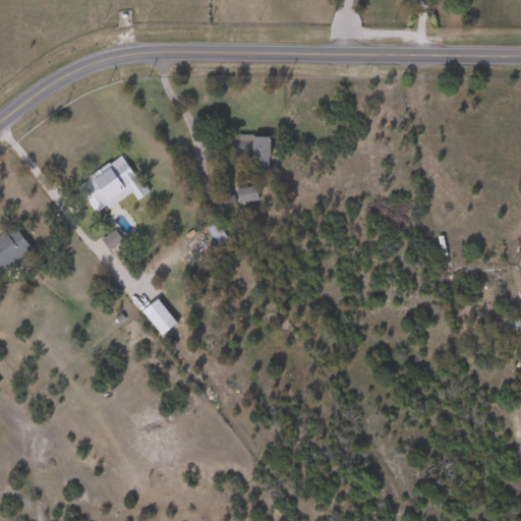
[(270,167),(252,167),(252,157),(234,157),(234,135),(270,135),(270,167)]
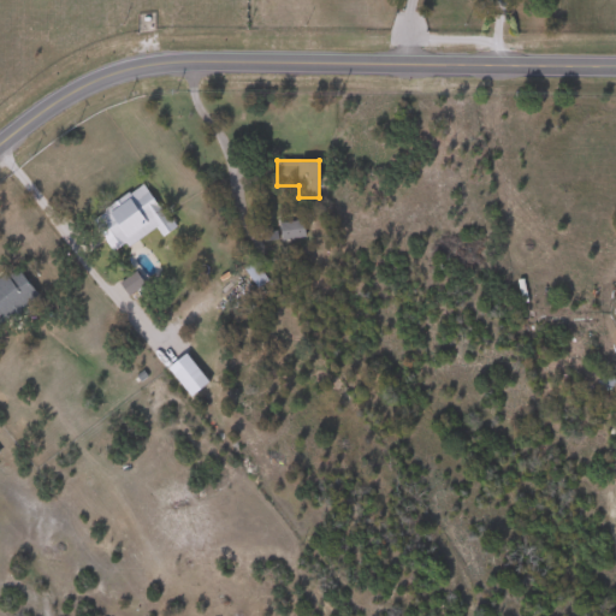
[(130,246),(120,232),(105,242),(93,223),(146,188),(159,207),(135,223),(143,236),(130,246)]
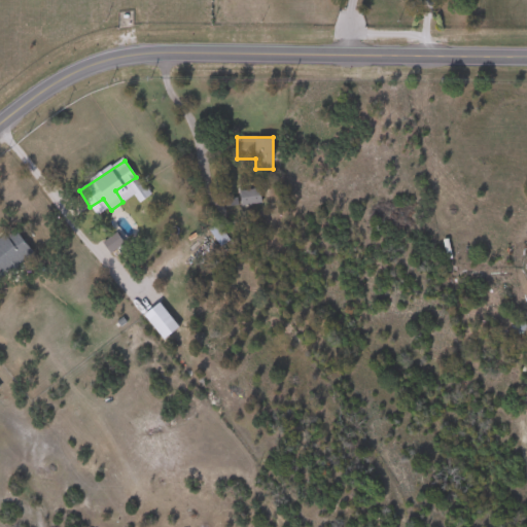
[(238,189),(258,189),(259,203),(238,204),(238,189)]
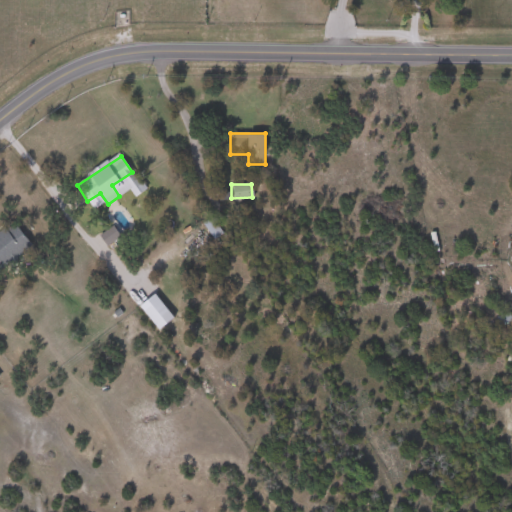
[(0,232),(15,222),(31,247),(0,266),(0,232)]
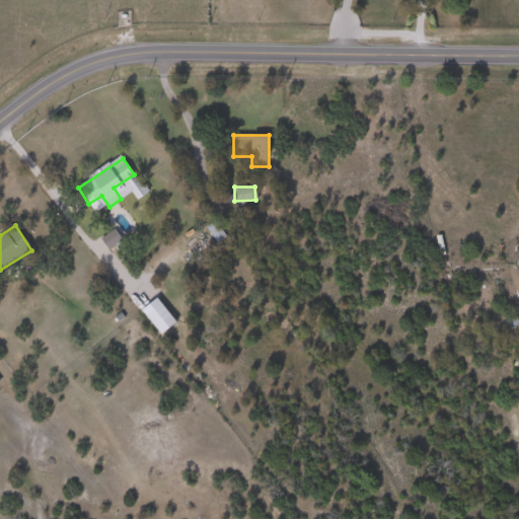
[(107,247),(100,238),(113,229),(120,239),(107,247)]
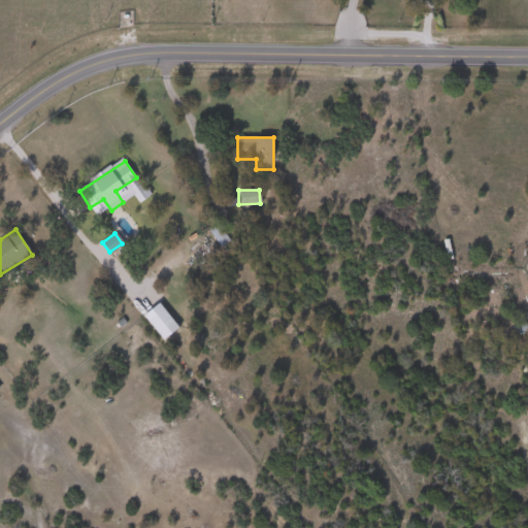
[(527,330),(514,334),(512,327),(527,321),(527,330)]
